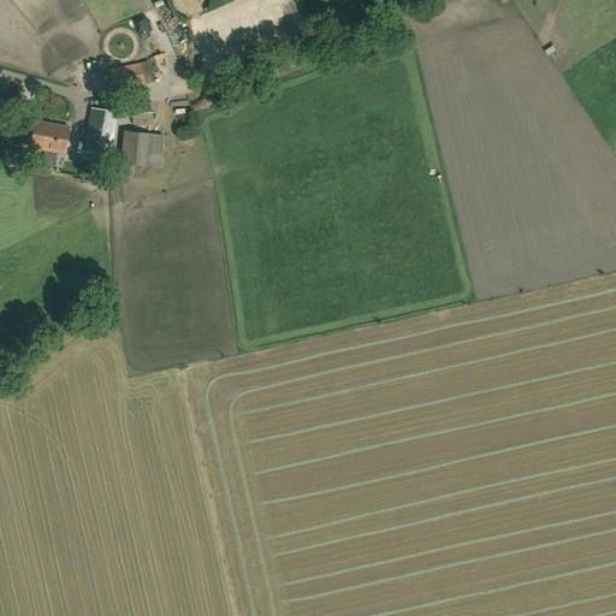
[(158,11),(147,16),(149,22),(160,17),(158,11)]
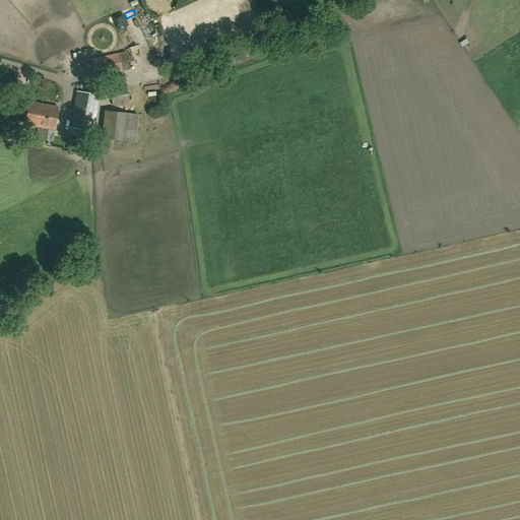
[(116,45),(118,53),(89,60),(93,78),(122,71),(130,69),(125,43),(116,45)]
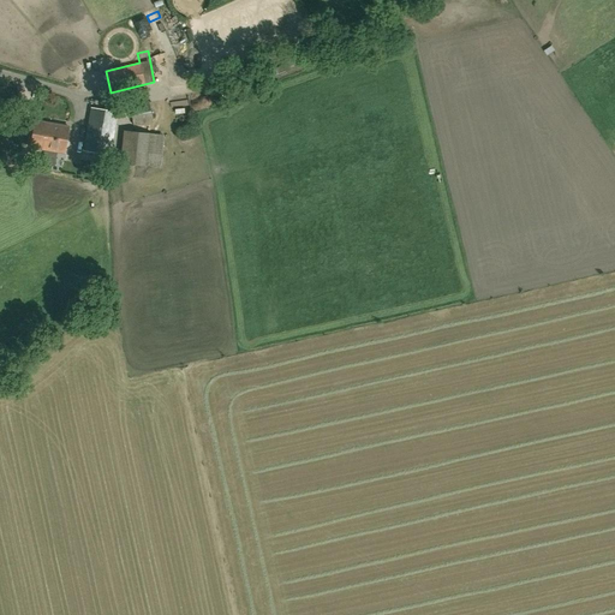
[(157,81),(172,76),(167,61),(153,66),(157,81)]
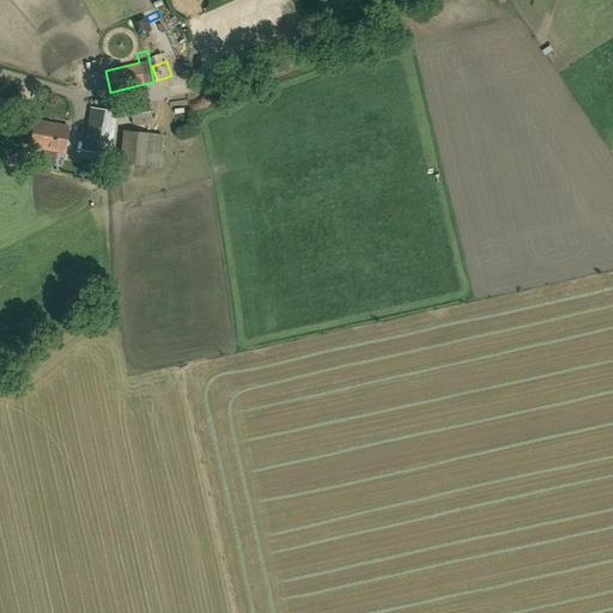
[(207,64),(199,66),(202,80),(212,78),(207,64)]
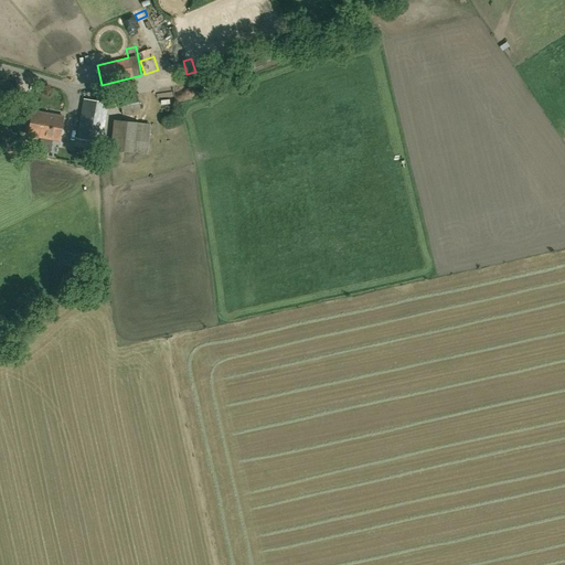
[(172,76),(184,71),(181,65),(170,72),(172,76)]
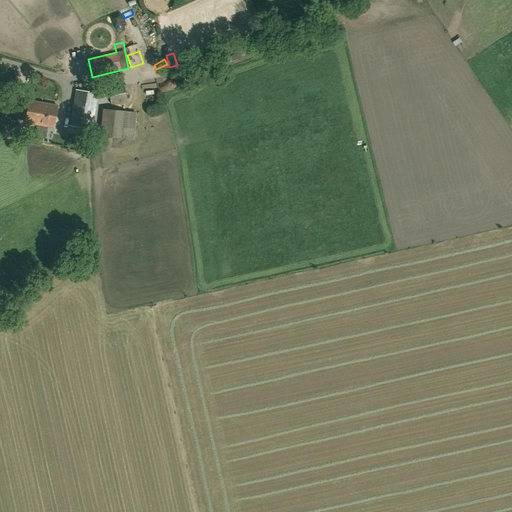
[(111,105),(127,102),(124,84),(108,87),(111,105)]
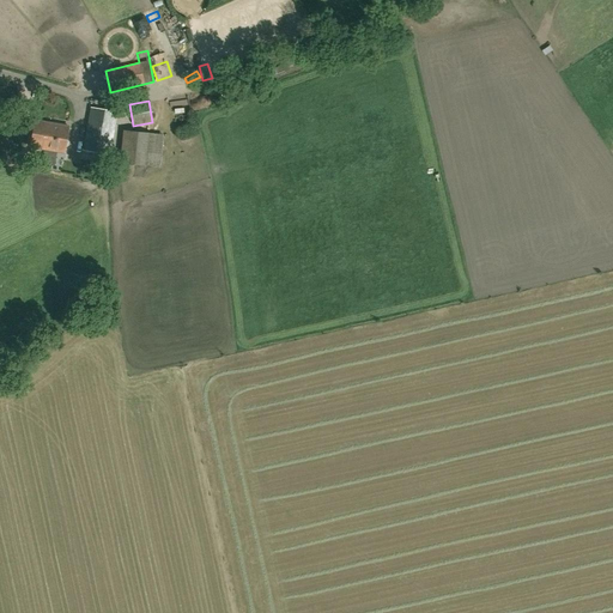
[(109,155),(116,111),(91,108),(84,150),(109,155)]
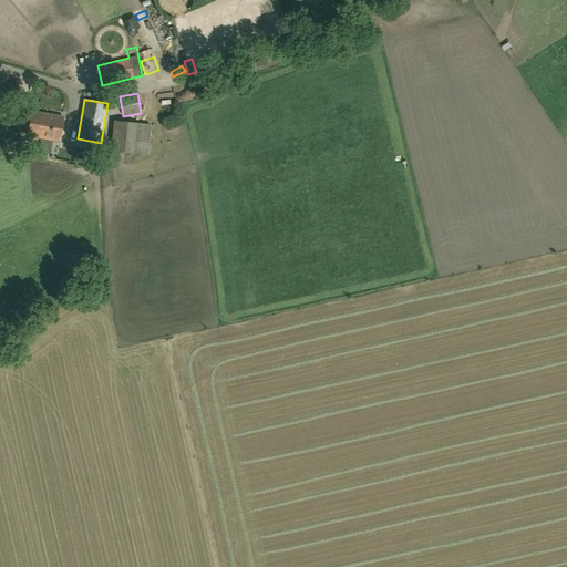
[(47,132),(50,115),(31,112),(27,136),(43,138),(44,132),(47,132)]
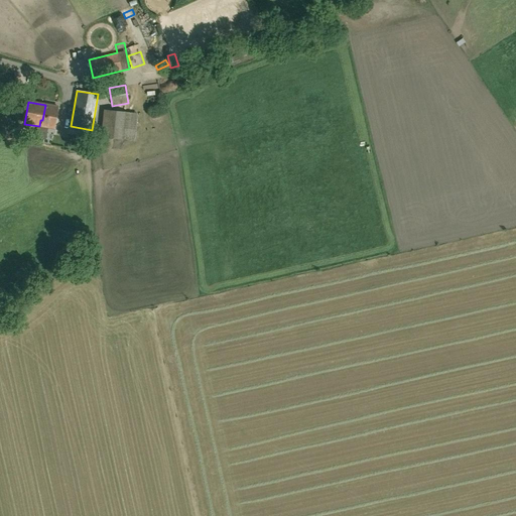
[(40,120),(39,126),(53,129),(57,107),(45,105),(42,120),(40,120)]
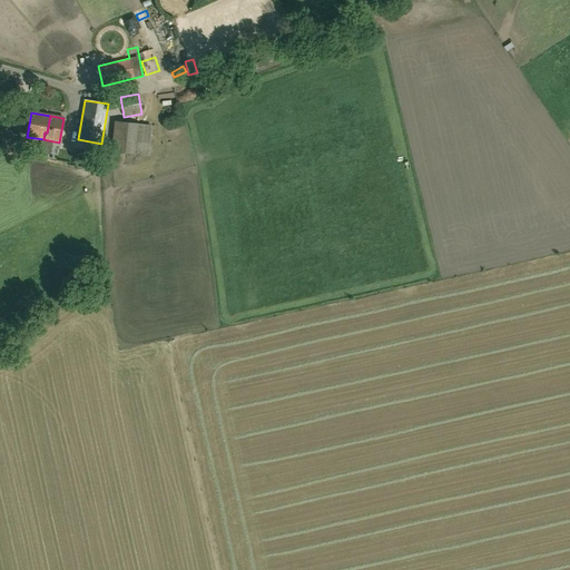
[(115,121),(110,151),(147,156),(151,126),(115,121)]
